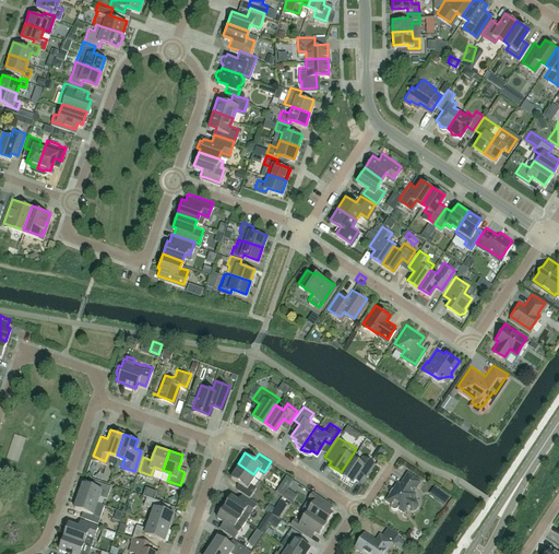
[(354,452),(341,472),(352,480),(355,476),(360,481),(373,460),(363,454),(360,457),(354,452)]
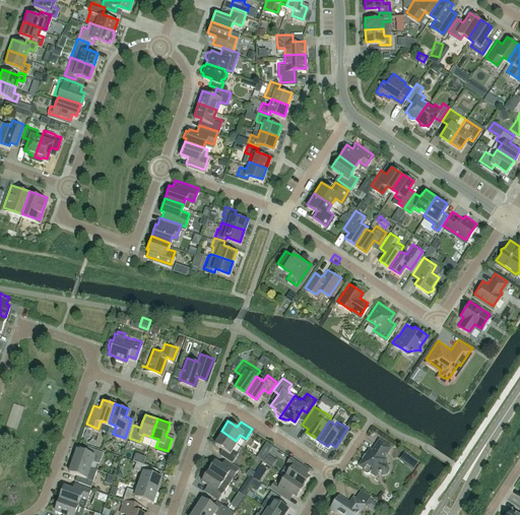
[(236,441),(221,431),(214,441),(223,447),(220,452),(232,459),(238,450),(233,446),(236,441)]
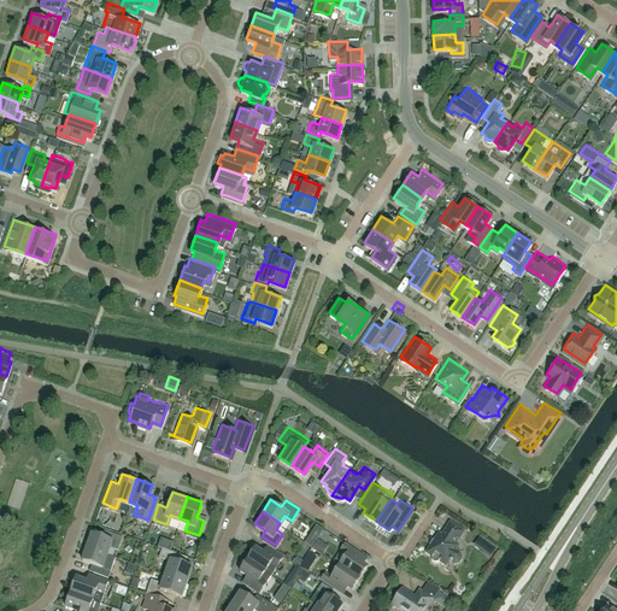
[(432,552),(430,553),(430,556),(432,557),(434,558),(436,558),(438,557),(439,556),(445,560),(448,556),(453,558),(458,558),(460,554),(459,550),(454,546),(457,541),(454,539),(457,536),(463,527),(450,517),(442,527),(444,528),(441,530),(439,529),(425,547),(432,552)]
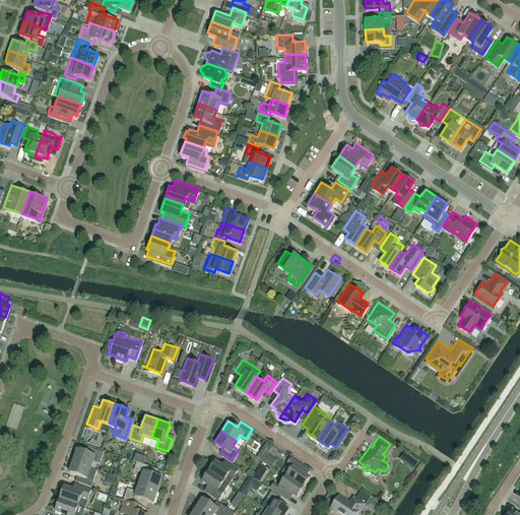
[(73,449),(71,454),(73,456),(72,457),(89,463),(91,457),(99,460),(103,449),(90,445),(88,450),(76,446),(76,448),(73,449)]
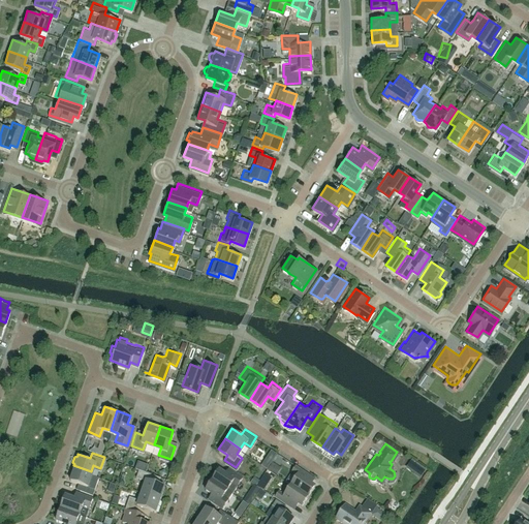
[(266,465),(270,460),(263,456),(260,461),(266,465)]
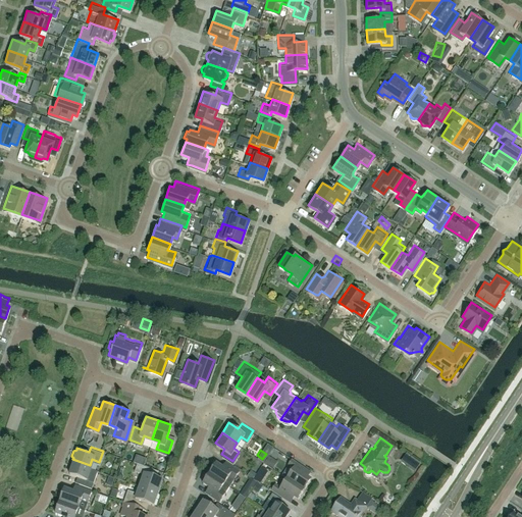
[(405,460),(413,465),(419,456),(411,451),(405,460)]
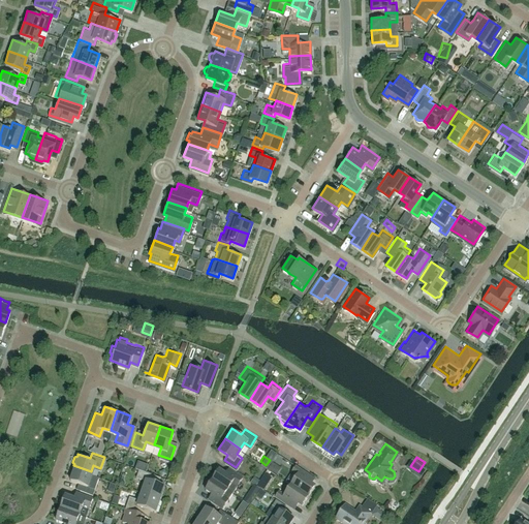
[(291,468),(285,478),(290,482),(308,493),(314,483),(311,481),(314,475),(294,463),(291,468)]
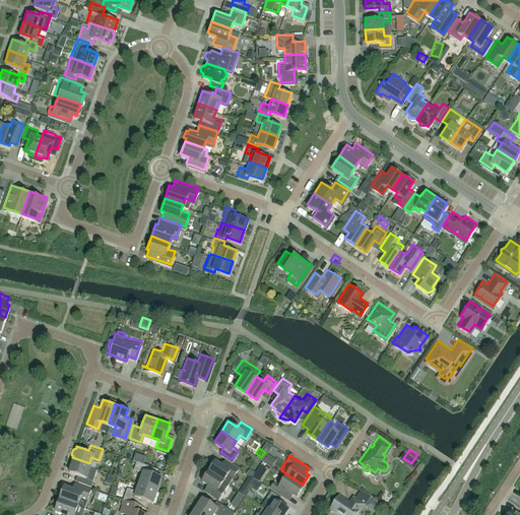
[(72,457),(68,469),(76,472),(80,473),(78,478),(90,484),(94,472),(87,469),(89,463),(72,457)]
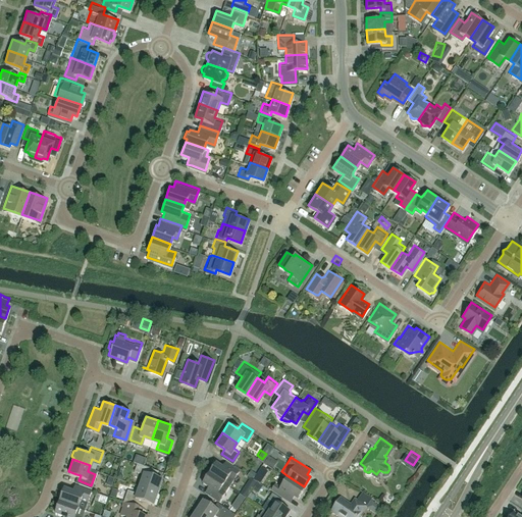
[(215,460),(209,470),(228,483),(239,468),(225,459),(221,464),(215,460)]
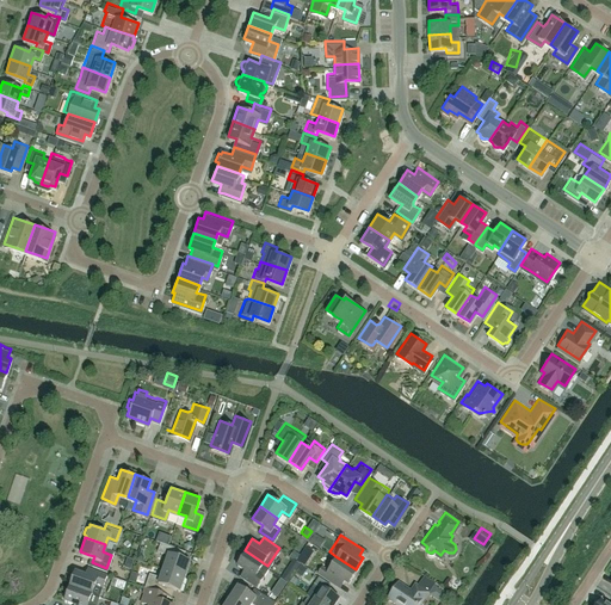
[(160,538),(156,547),(167,551),(162,565),(184,573),(190,557),(183,555),(173,553),(176,544),(160,538)]
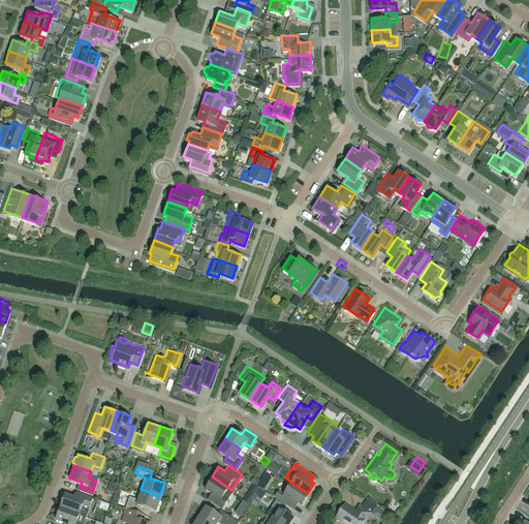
[(231,490),(212,476),(205,487),(211,491),(208,496),(221,505),(231,490)]
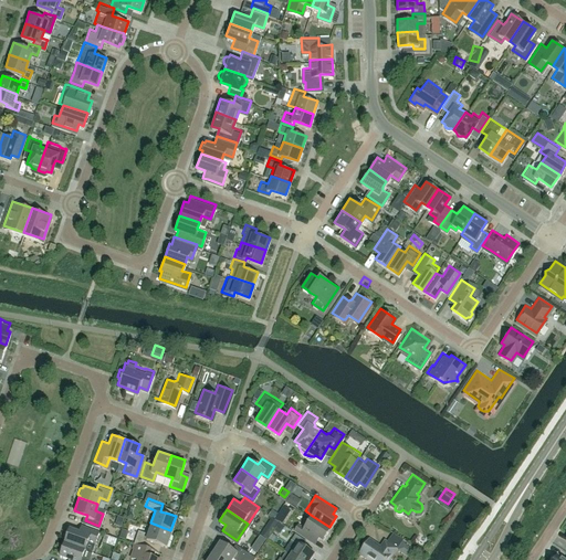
[(329,527),(311,515),(304,525),(297,521),(294,527),(314,541),(318,536),(322,538),(329,527)]
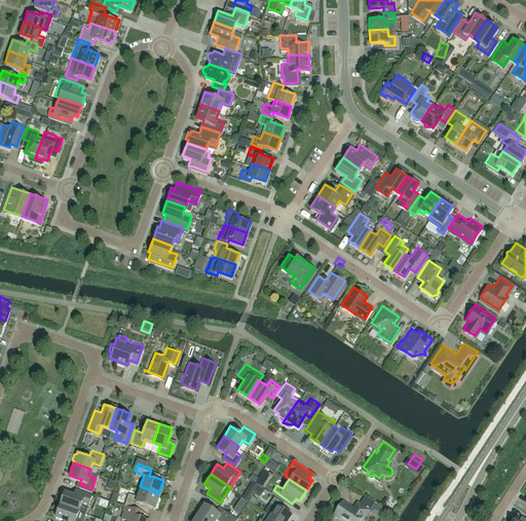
[(263,484),(256,489),(261,496),(268,490),(263,484)]
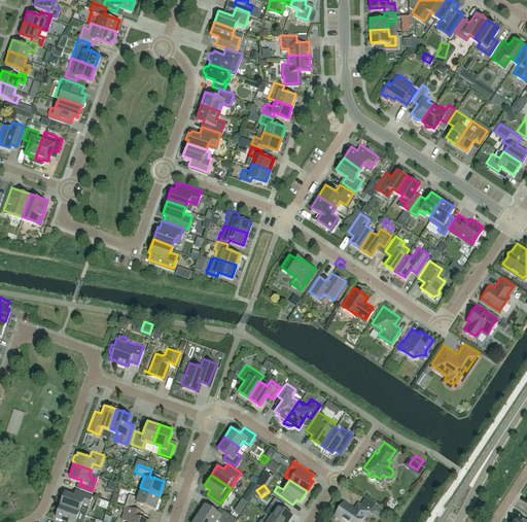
[(64,490),(60,502),(84,512),(92,492),(75,486),(73,493),(64,490)]
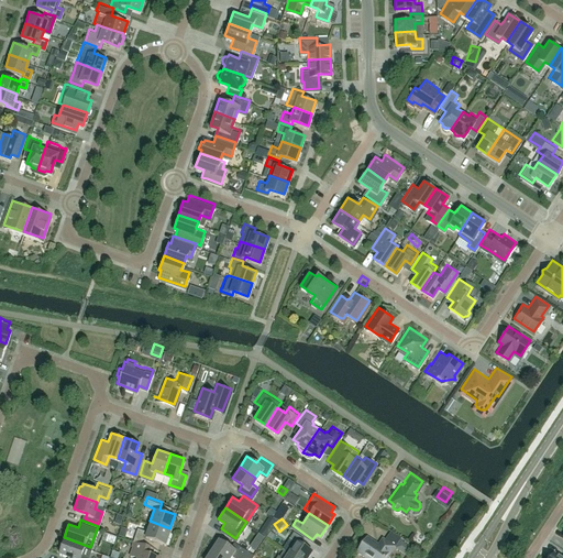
[(265,533),(271,524),(264,520),(258,528),(265,533)]
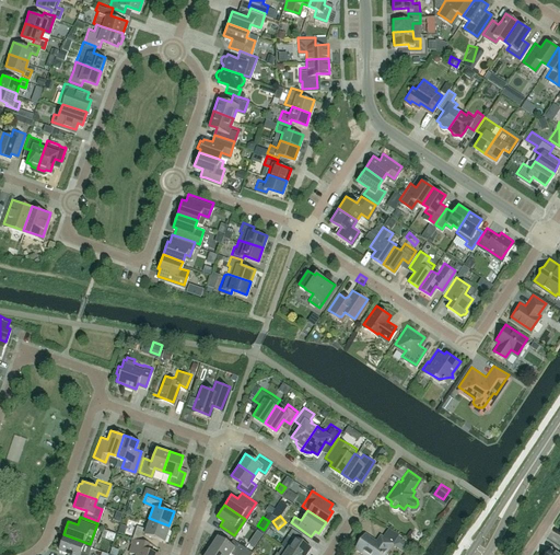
[(137,522),(131,535),(133,535),(147,541),(149,533),(164,539),(168,525),(149,518),(147,525),(137,522)]
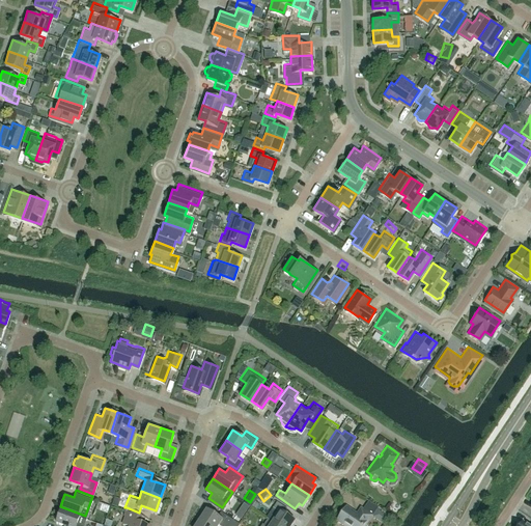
[(103,507),(105,499),(95,497),(93,505),(103,507)]
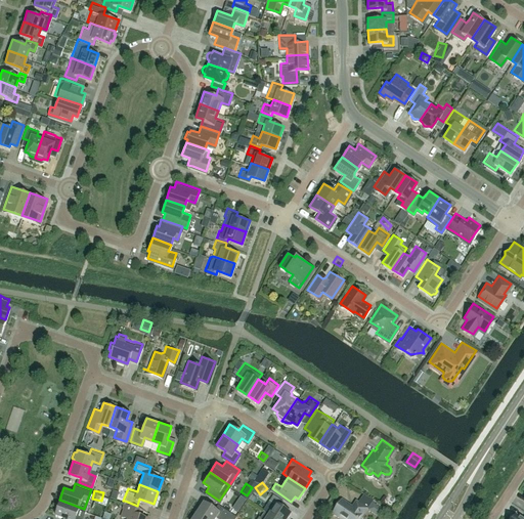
[(272,491),(266,501),(262,507),(280,518),(284,518),(290,510),(279,504),(282,499),(272,491)]
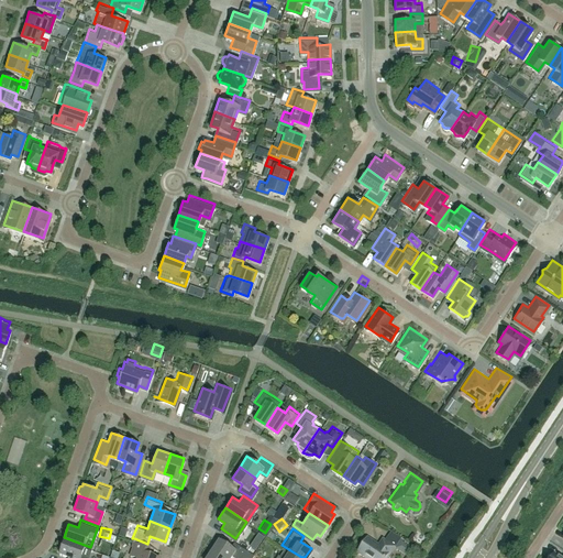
[(366,533),(356,548),(367,555),(367,557),(383,557),(385,557),(394,543),(382,535),(378,540),(366,533)]
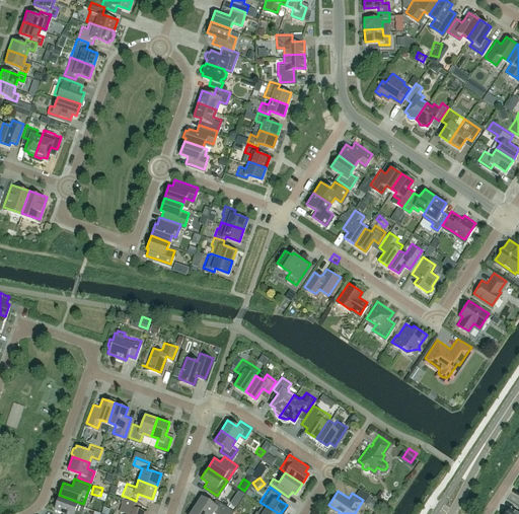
[(364,502),(374,508),(379,501),(369,494),(364,502)]
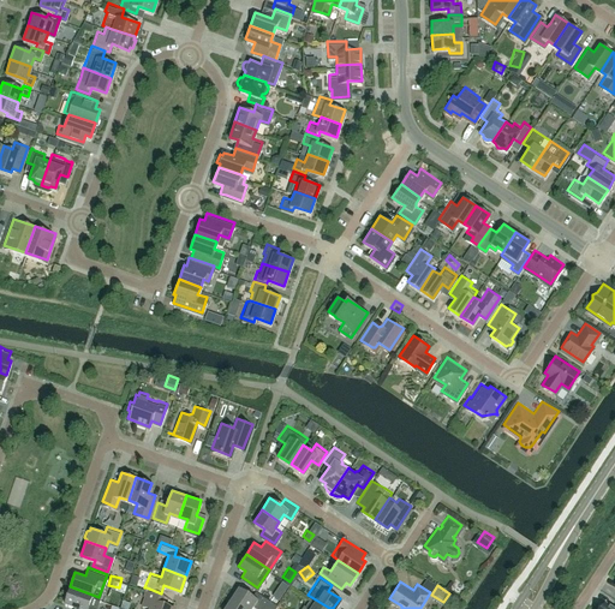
[(94,608),(99,597),(70,586),(65,601),(75,604),(72,608),(94,608)]
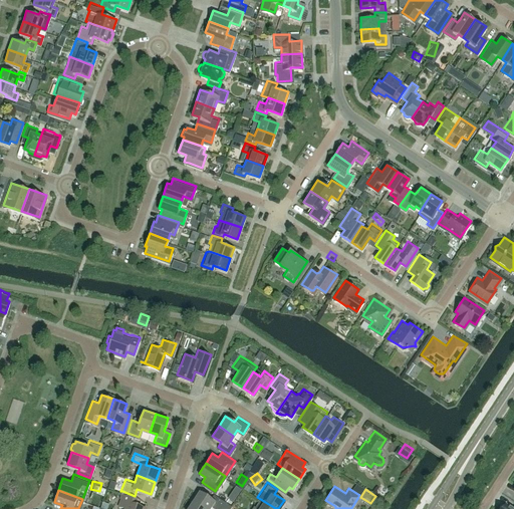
[(227,508),(231,504),(224,499),(213,492),(210,497),(199,490),(193,500),(206,508),(208,508),(212,504),(218,508),(227,508)]
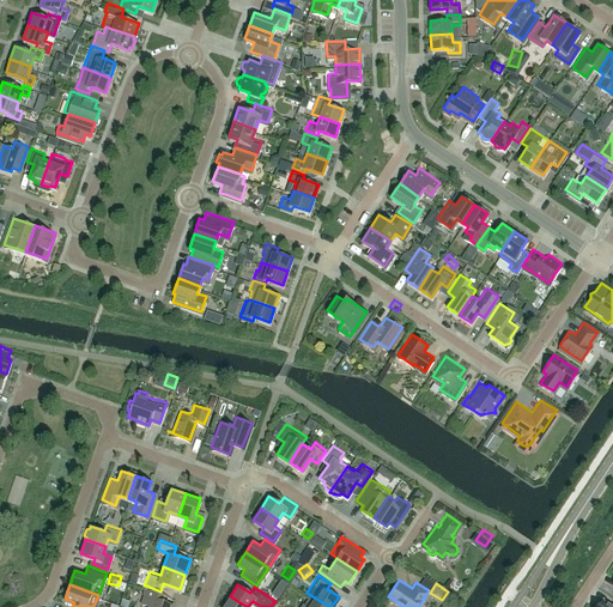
[(161,592),(146,586),(141,601),(149,604),(147,606),(173,606),(174,605),(168,602),(171,595),(161,592)]
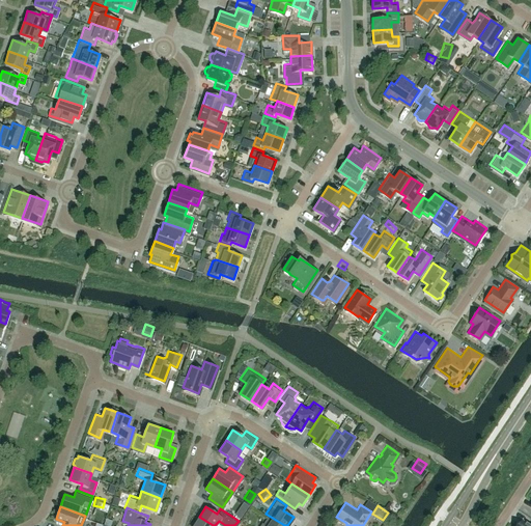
[(268,516),(263,521),(262,520),(257,525),(284,525),(266,514),(268,516)]
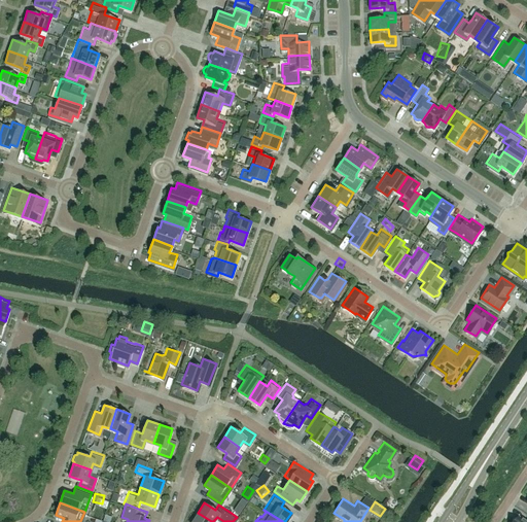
[(95,513),(92,521),(94,521),(98,521),(100,515),(95,513)]
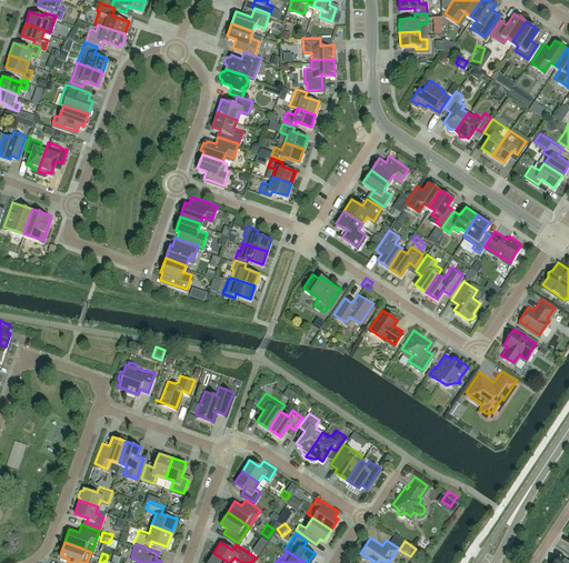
[(228,562),(213,553),(206,562),(228,562)]
